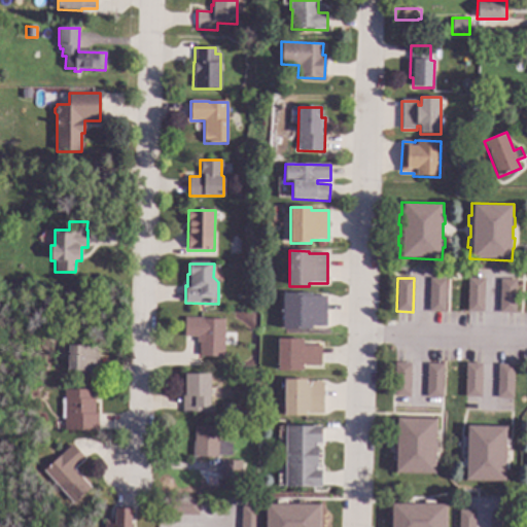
[(446,279),(445,313),(428,312),(430,279),(446,279)]
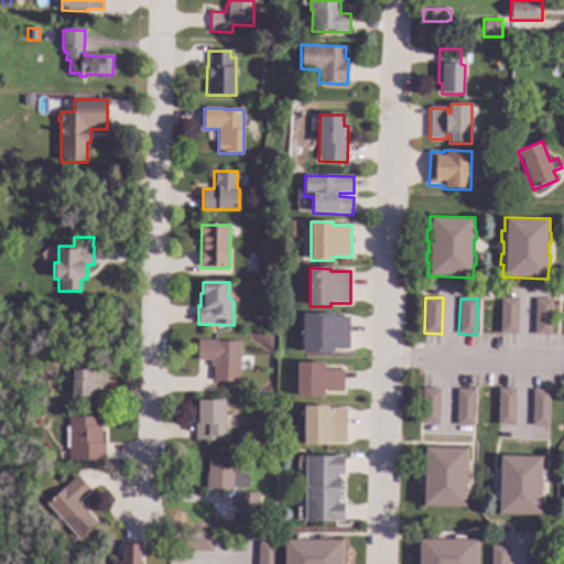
[(519,300),(518,335),(500,334),(501,299),(519,300)]
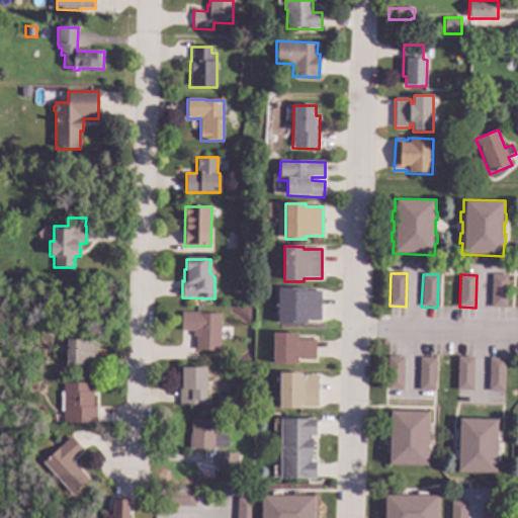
[(507,275),(506,309),(491,308),(492,275),(507,275)]
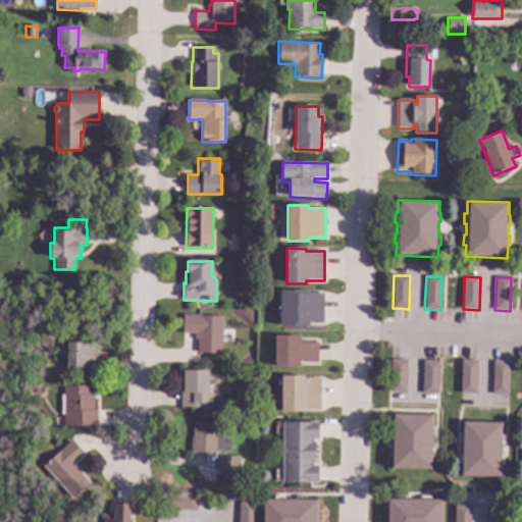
[(308,294),(324,294),(323,324),(308,324),(308,327),(280,326),(280,291),(308,291),(308,294)]
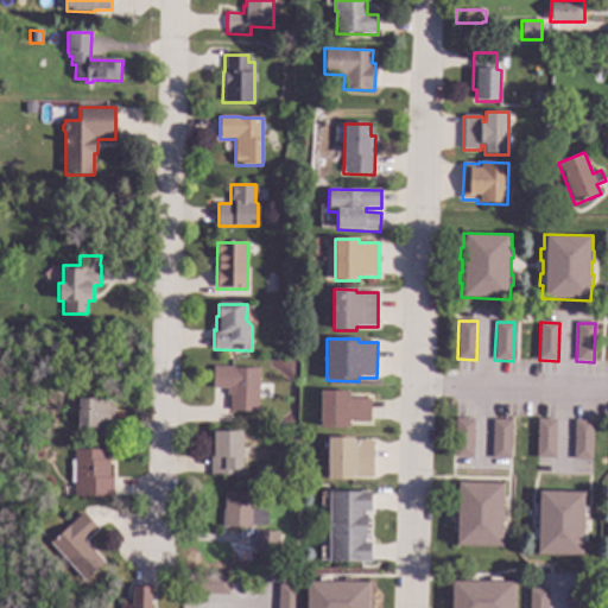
[(236,367),(236,368),(259,369),(258,412),(230,412),(230,396),(227,396),(227,390),(213,388),(214,367),(236,367)]
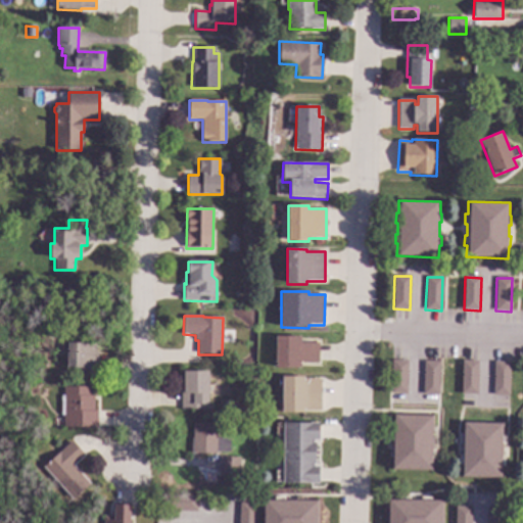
[(300,343),(319,343),(319,363),(300,363),(300,369),(276,369),(276,337),(300,337),(300,343)]
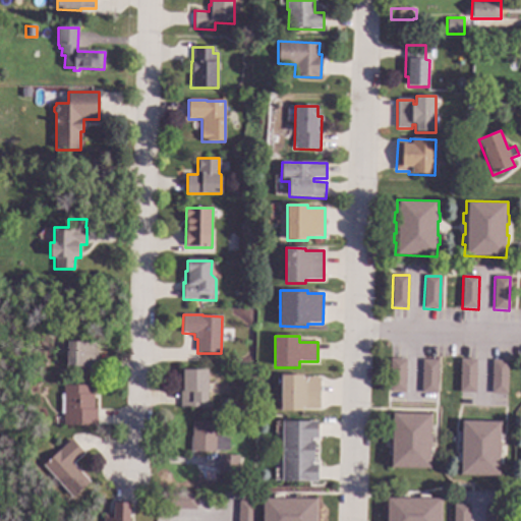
[(96,343),(95,352),(97,352),(97,372),(79,372),(79,367),(66,367),(67,360),(64,359),(64,354),(67,355),(67,342),(96,343)]
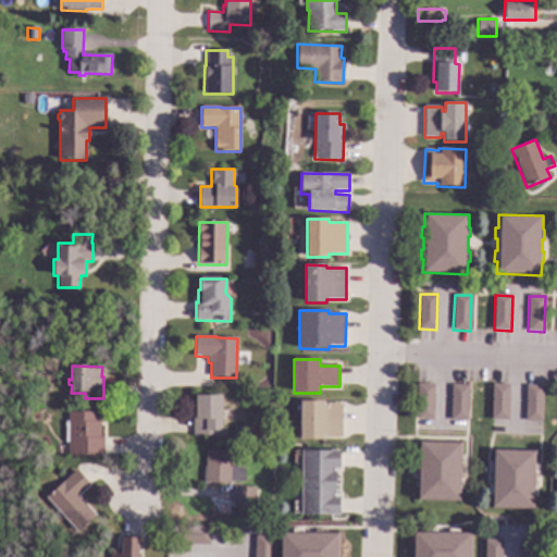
[(434,385),(433,420),(416,419),(417,384),(434,385)]
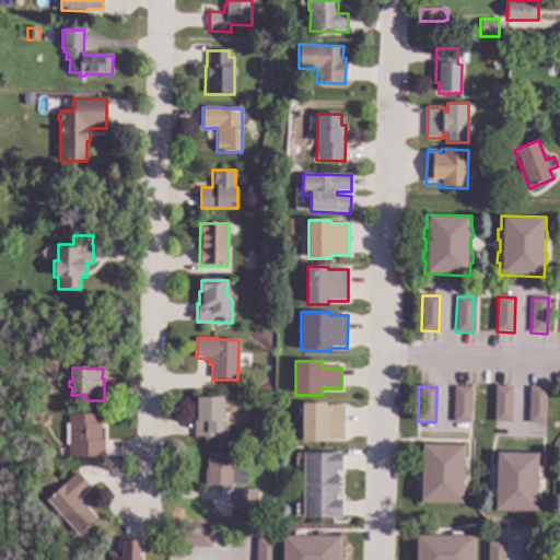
[(470,387),(469,423),(453,422),(454,387),(470,387)]
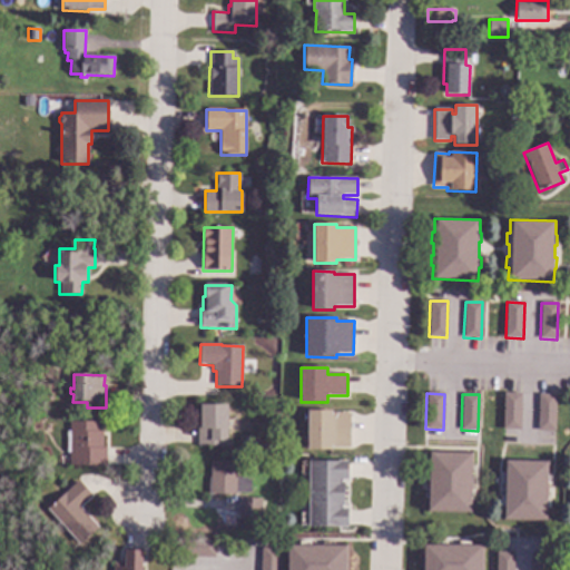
[(521,394),(520,430),(502,430),(503,394),(521,394)]
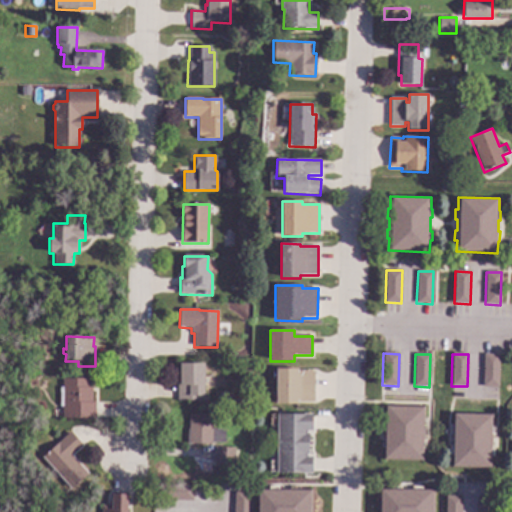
[(499,355),(498,387),(482,387),(484,354),(499,355)]
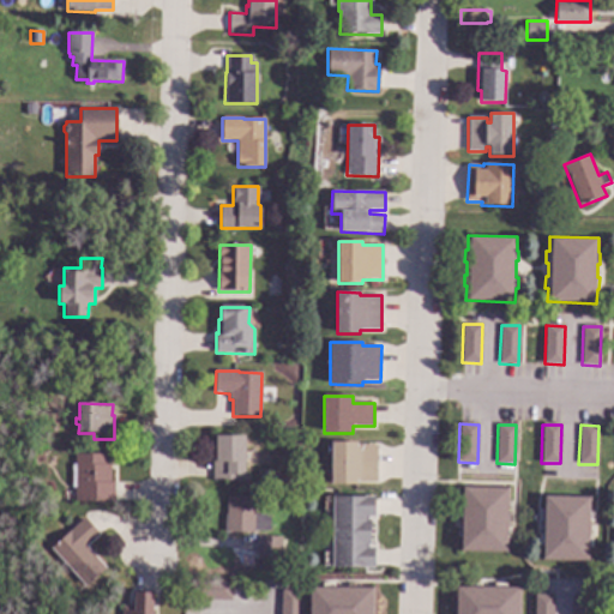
[(245,481),(212,481),(212,451),(216,451),(216,437),(245,437),(245,481)]
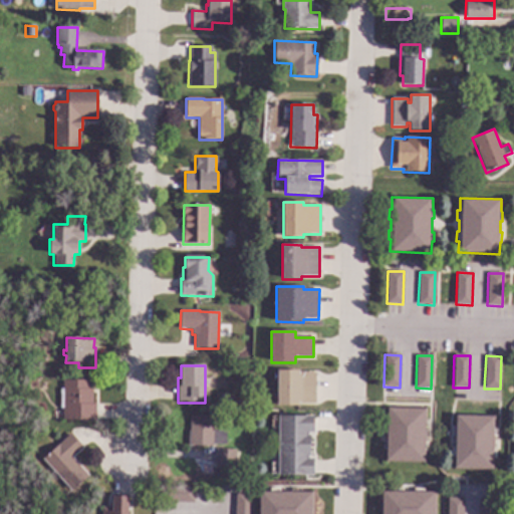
[(299,372),(315,372),(315,404),(299,404),(299,406),(277,406),(277,370),(299,370),(299,372)]
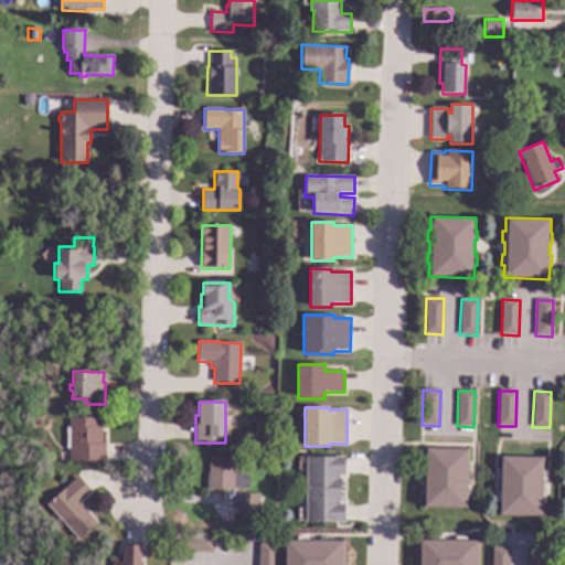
[(98,428),(102,428),(102,445),(106,445),(106,462),(70,462),(70,449),(66,449),(66,427),(70,427),(70,418),(98,418),(98,428)]
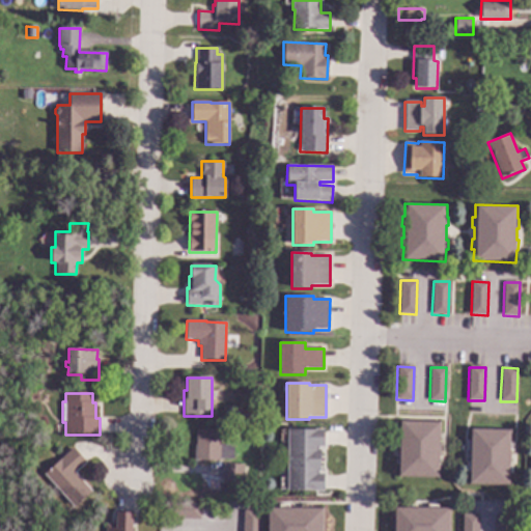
[(441,421),(441,434),(442,435),(442,444),(440,444),(440,456),(442,456),(441,466),(440,466),(439,478),(396,477),(397,465),(395,465),(395,454),(397,454),(397,443),(395,443),(396,432),(398,432),(398,420),(441,421)]
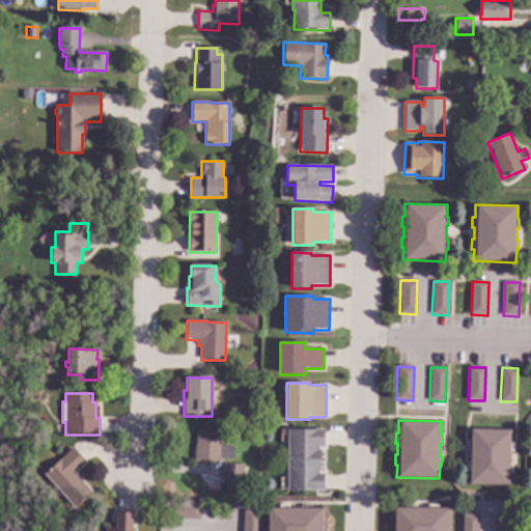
[(511,429),(511,442),(513,442),(512,451),(511,451),(510,464),(512,464),(512,473),(510,473),(510,486),(468,484),(468,473),(466,472),(467,463),(468,463),(469,450),(466,450),(467,441),(469,441),(469,428),(511,429)]
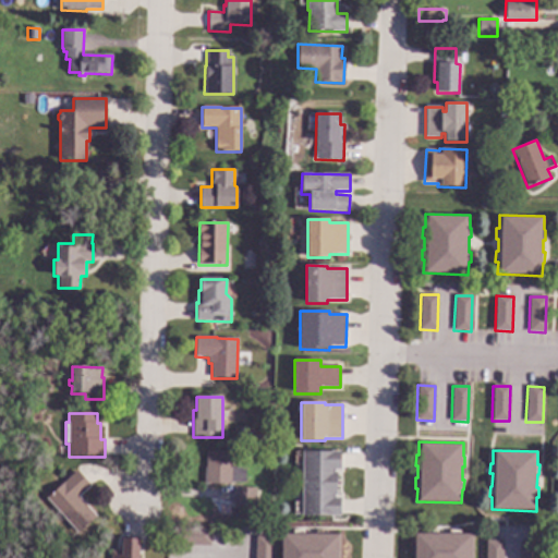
[(231,468),(245,469),(245,483),(231,483),(231,485),(204,485),(204,468),(206,468),(206,451),(232,452),(231,468)]
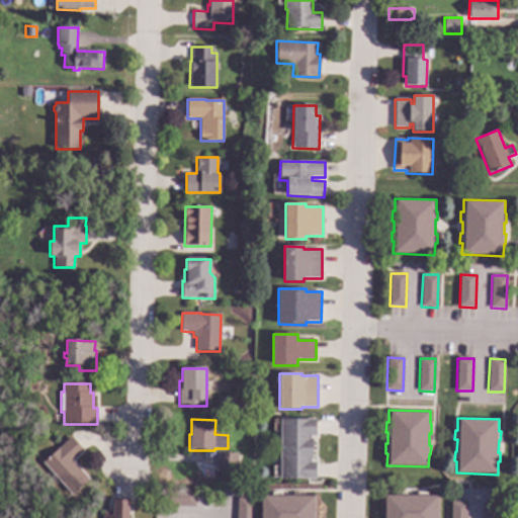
[(314,480),(279,479),(280,420),(315,421),(315,437),(311,436),(310,439),(312,439),(312,460),(309,460),(309,462),(315,462),(314,480)]
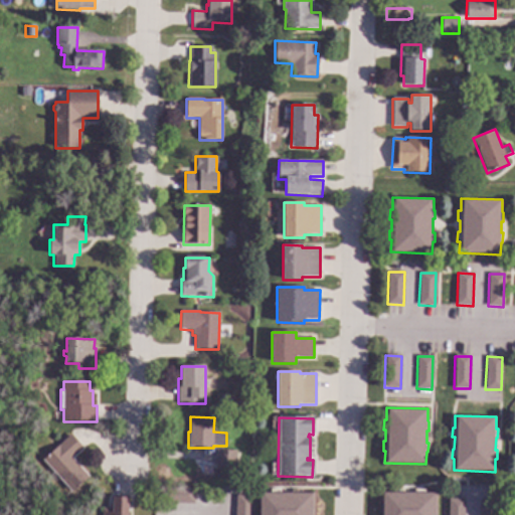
[(70,435),(83,449),(72,459),(89,477),(71,492),(42,460),(70,435)]
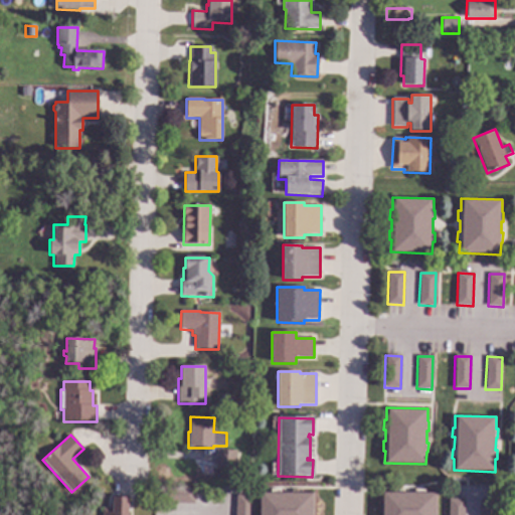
[(236,453),(240,453),(239,469),(216,468),(216,451),(236,451),(236,453)]
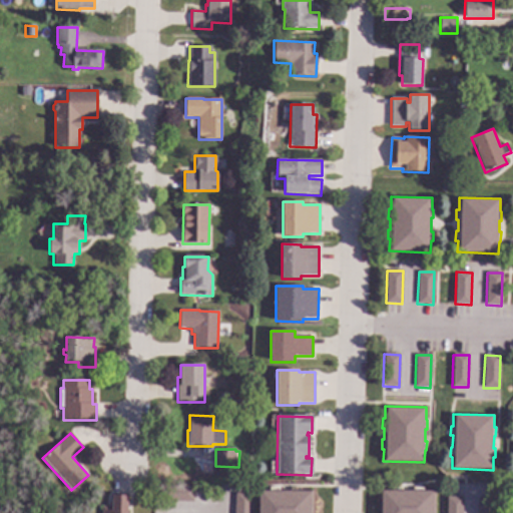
[(193,502),(160,502),(161,486),(193,486),(193,502)]
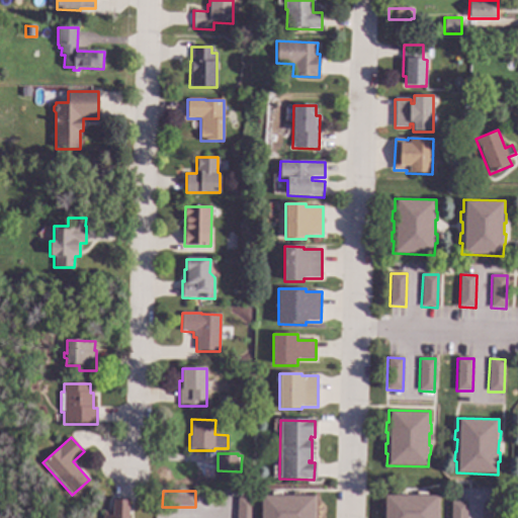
[(304,494),(304,497),(316,497),(315,517),(258,517),(260,495),(272,496),(272,493),(282,493),(281,496),(293,496),(293,493),(304,494)]
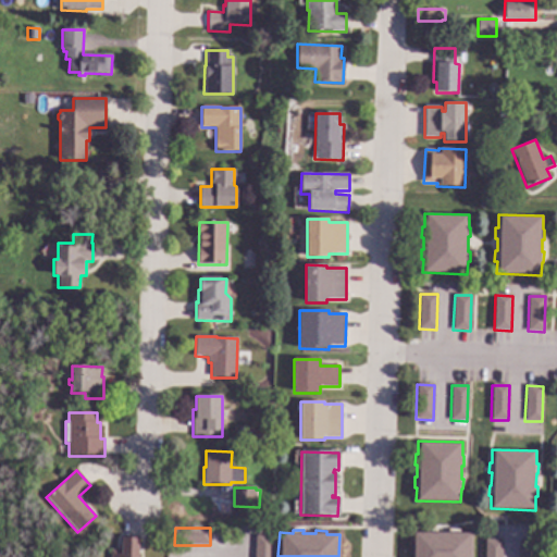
[(459,532),(472,532),(472,556),(411,556),(412,532),(425,532),(425,530),(436,530),(436,532),(448,532),(448,530),(459,530),(459,532)]
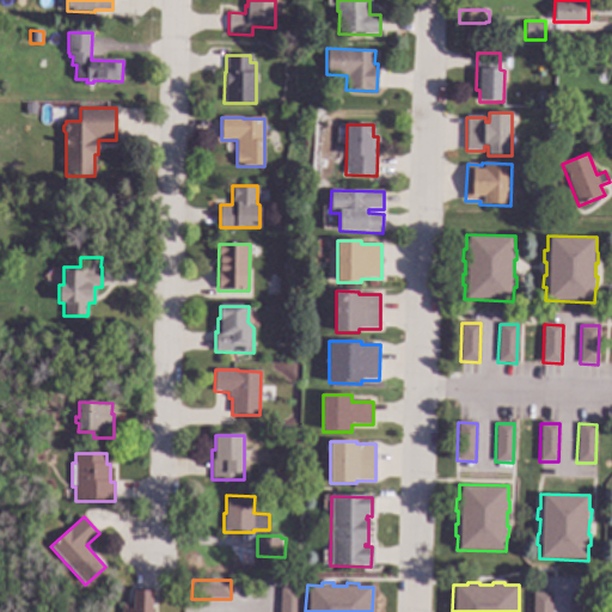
[(299,588),(299,611),(280,611),(281,588),(299,588)]
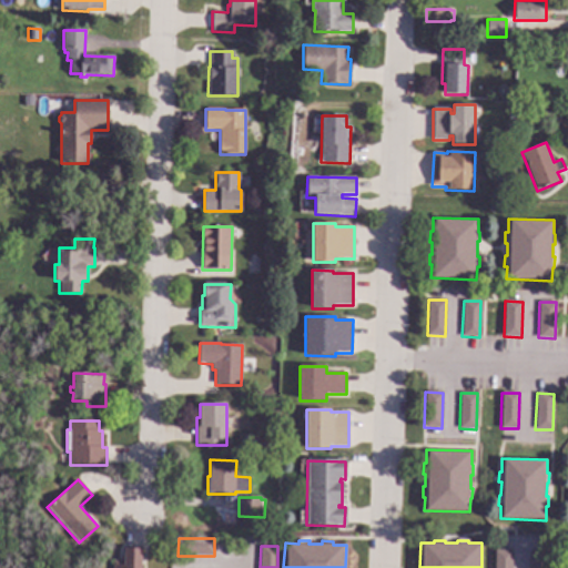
[(142,548),(141,567),(112,567),(113,560),(122,561),(123,547),(142,548)]
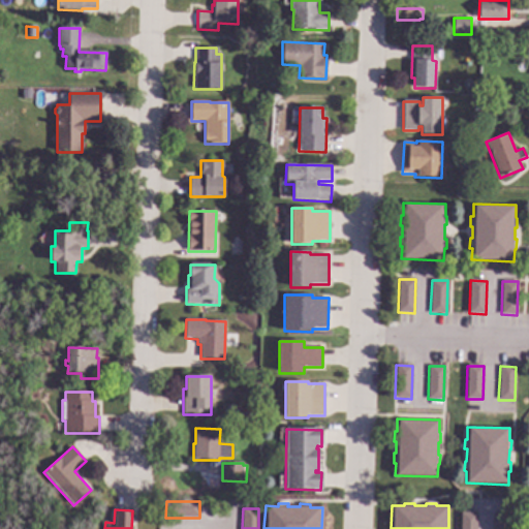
[(476,528),(461,528),(461,512),(477,514),(476,528)]
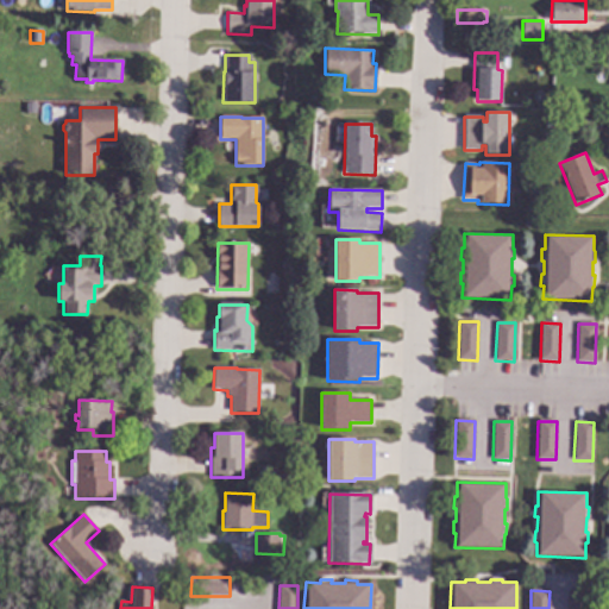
[(585,608),(567,608),(567,591),(586,591),(585,608)]
